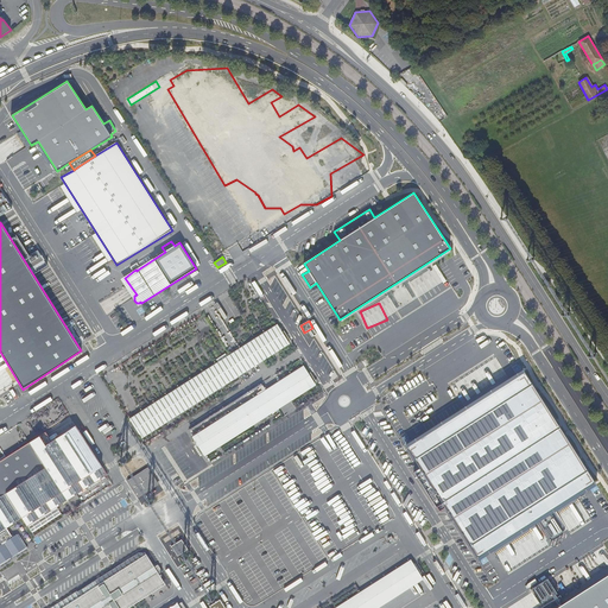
[(139,438),(290,341),(284,331),(282,333),(278,327),(131,420),(128,422),(139,438)]
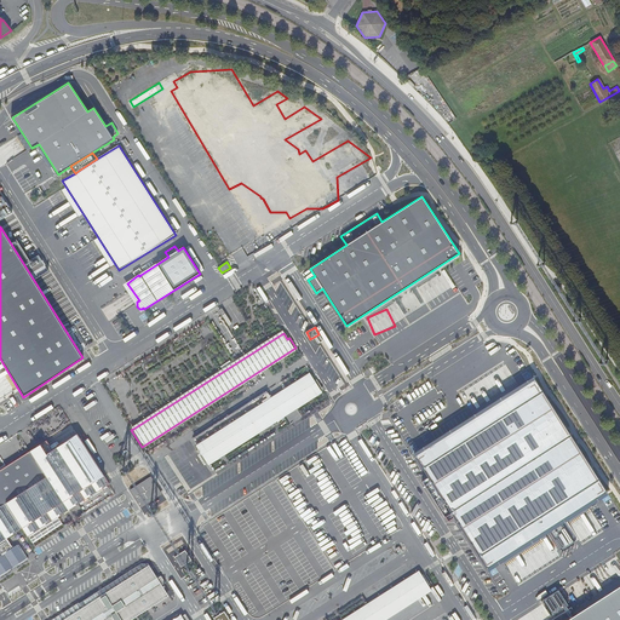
[(208,464),(321,391),(323,390),(316,379),(315,382),(310,374),(197,446),(201,453),(199,454),(206,465),(208,463),(208,464)]
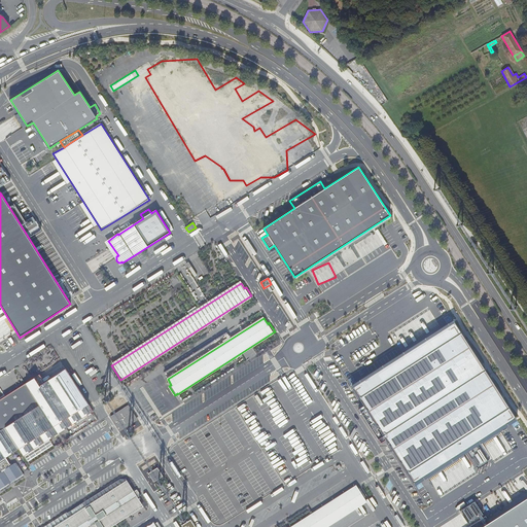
[(514,420),(452,323),(349,389),(412,486),(514,420)]
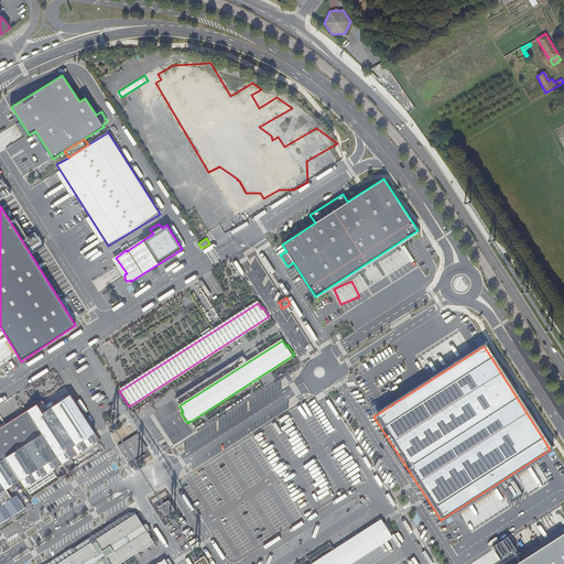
[(20,480),(95,433),(71,394),(43,413),(36,404),(28,411),(42,434),(33,440),(23,446),(6,457),(20,480)]
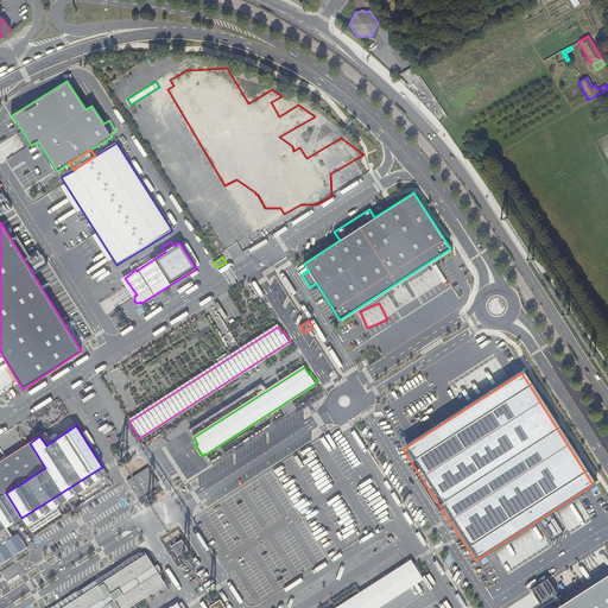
[(30,443),(19,449),(36,474),(45,468),(30,443)]
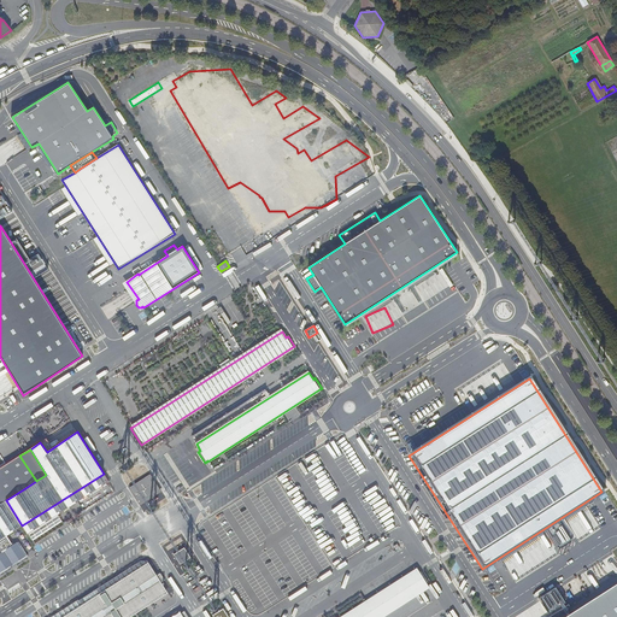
[(25,488),(36,481),(19,456),(10,463),(18,475),(24,486),(25,488)]
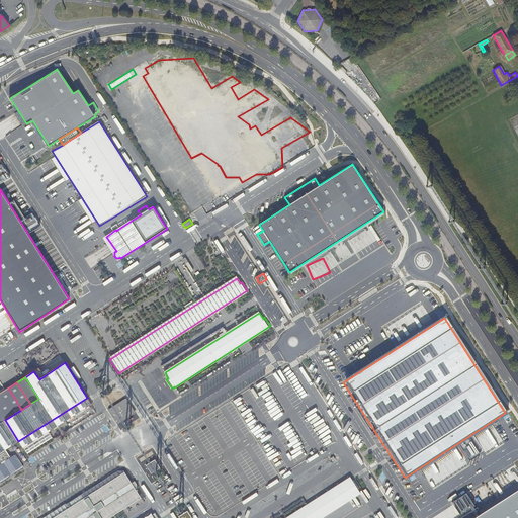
[(87,398),(18,441),(23,448),(91,405),(87,398)]
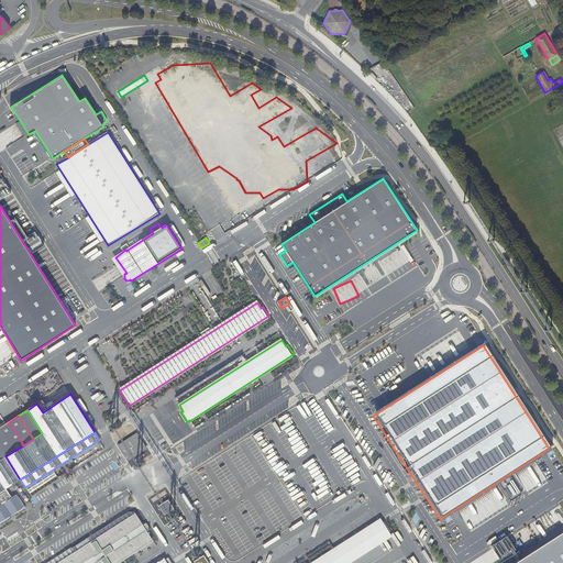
[(17,433),(8,439),(14,449),(22,443),(17,433)]
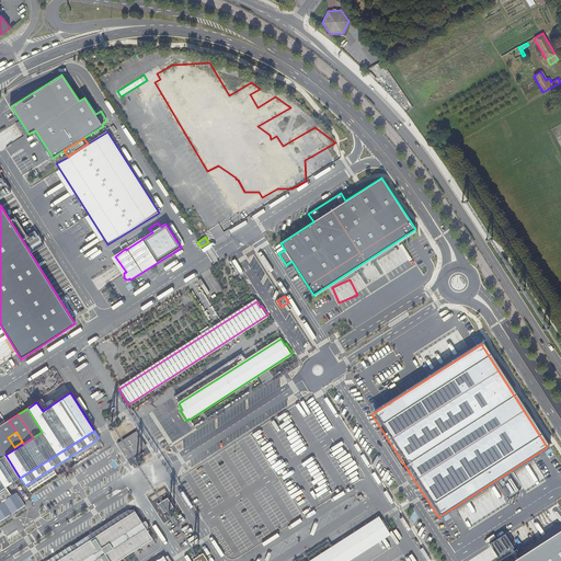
[(127,458),(146,446),(136,433),(118,444),(127,458)]
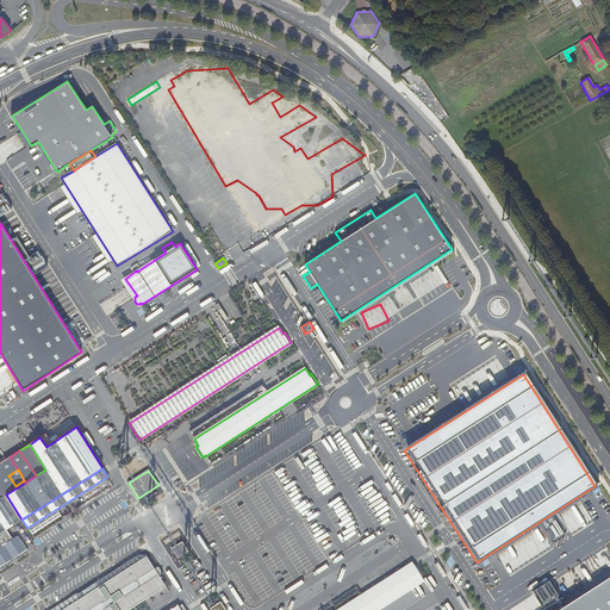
[(0,481),(6,492),(16,486),(8,475),(0,481)]
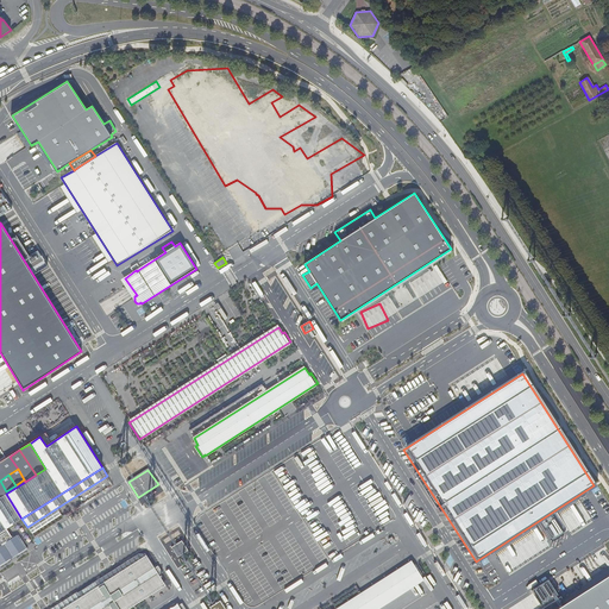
[(0,565),(0,566),(26,548),(18,534),(0,545),(0,565)]
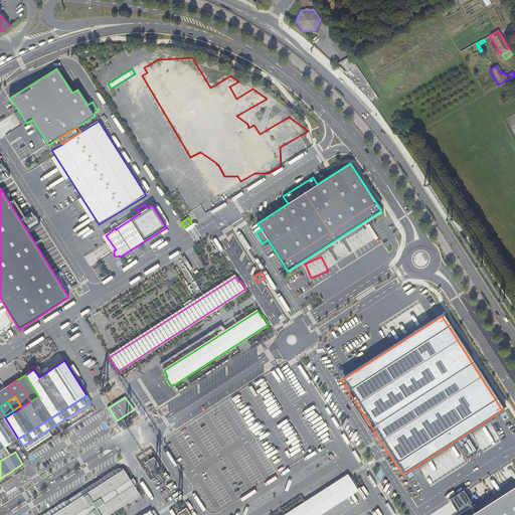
[(159,466),(154,457),(145,463),(150,471),(159,466)]
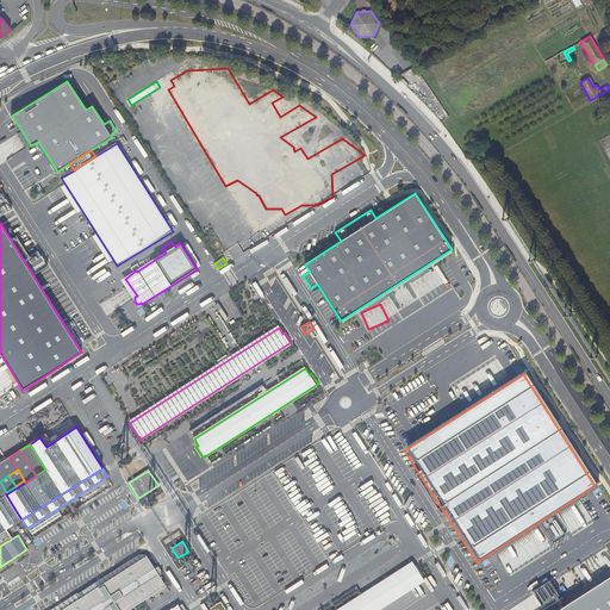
[(609,609),(609,551),(608,553),(609,554),(609,573),(564,604),(559,598),(540,609),(609,609)]
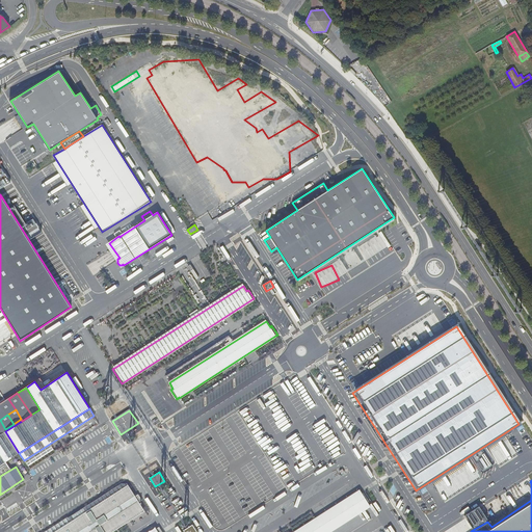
[(107,531),(143,509),(139,502),(142,500),(138,494),(135,496),(127,483),(122,483),(68,517),(68,516),(45,531),(44,531),(107,531)]
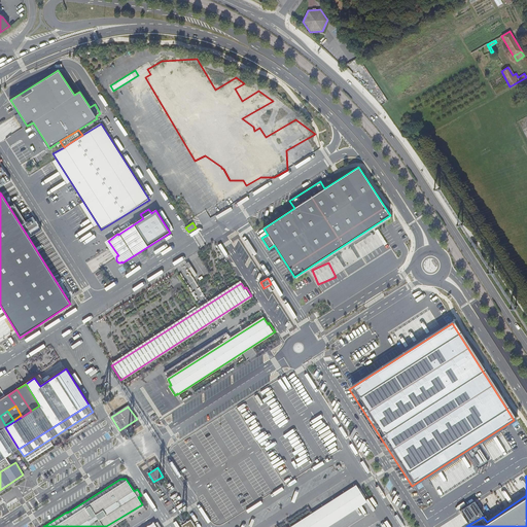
[(354,486),(289,526),(324,526),(364,502),(361,496),(363,495),(359,488),(357,490),(354,486)]
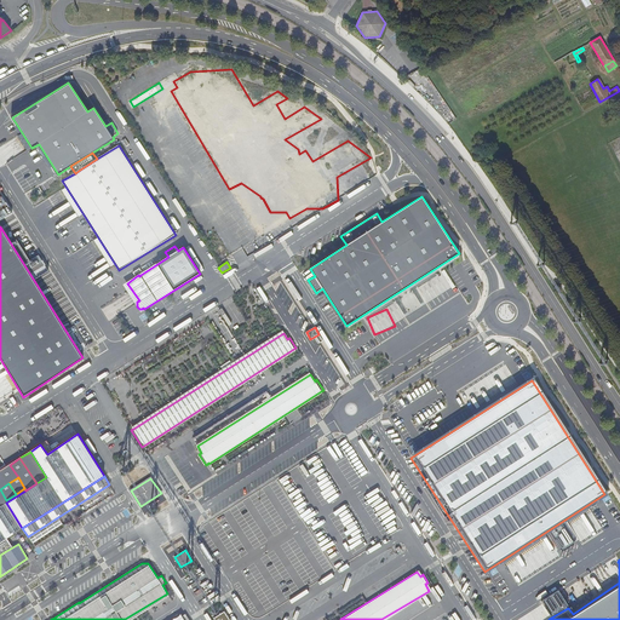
[(551,616),(569,604),(560,589),(541,601),(551,616)]
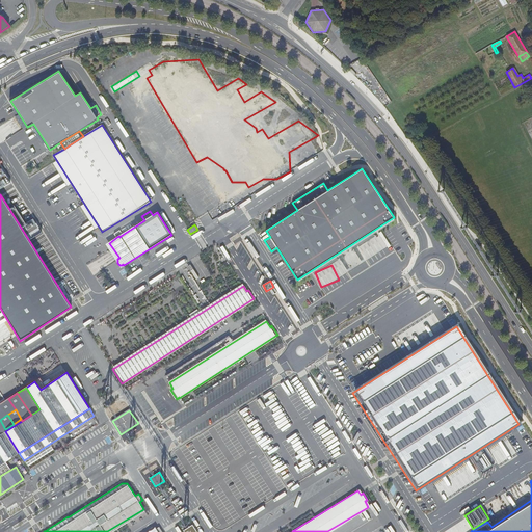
[(143,509),(107,531),(111,531),(144,511),(143,509)]
